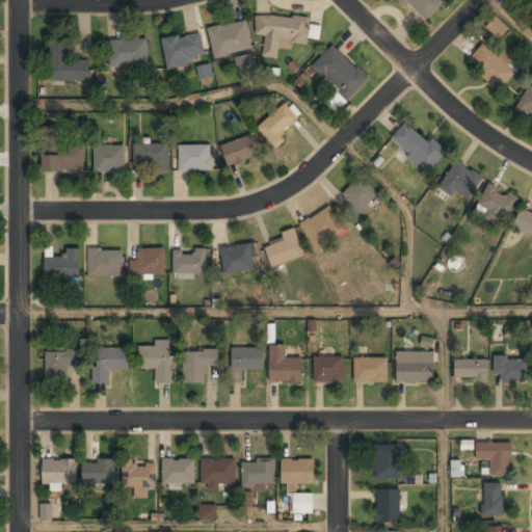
[(399,0),(424,24),(444,3),(440,0),(399,0)]
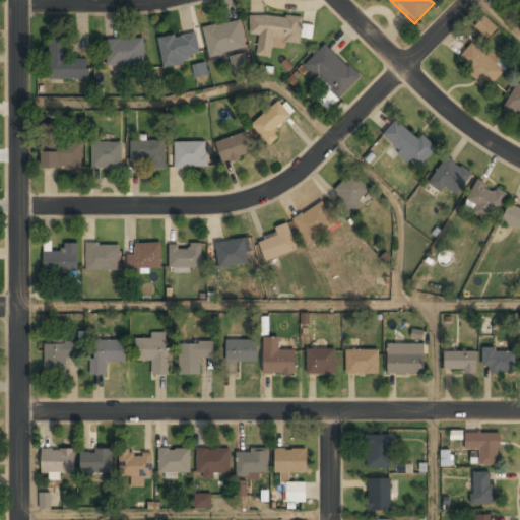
[(497,27),(483,14),(474,25),(488,38),(497,27)]
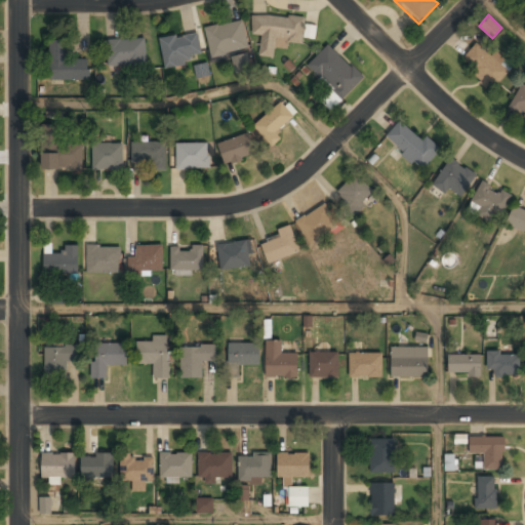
[(306,21),(253,15),(251,35),(260,36),(259,56),(275,58),(276,42),(304,44),(306,21)]
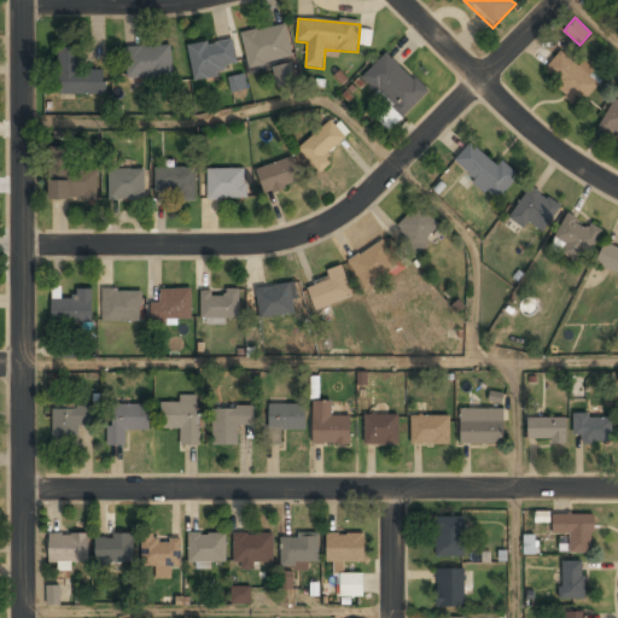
[(242,33),(246,68),(291,60),(286,25),(242,33)]
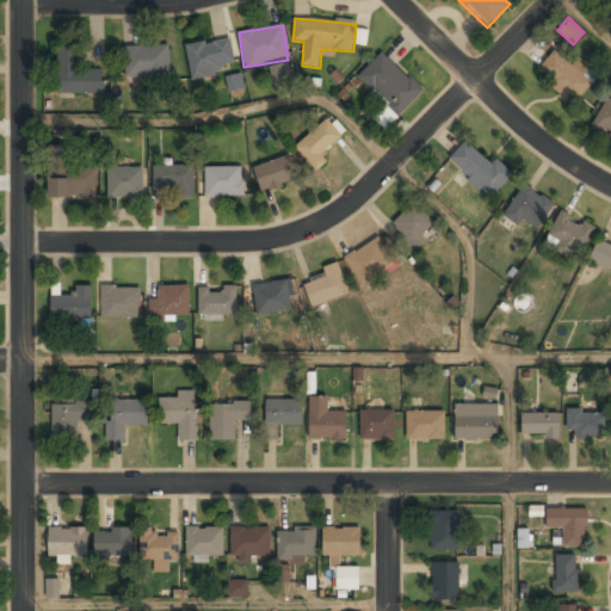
[(230,38),(186,44),(191,80),(222,75),(220,66),(234,63),(230,38)]
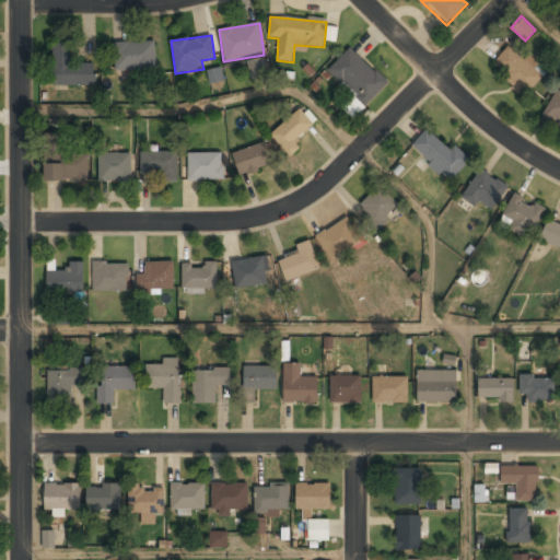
[(154,41),(113,45),(115,71),(158,67),(154,41)]
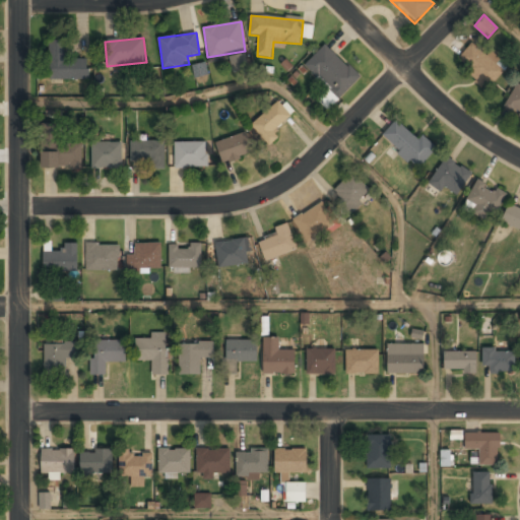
[(89,79),(89,59),(65,59),(65,41),(49,41),(49,80),(89,79)]
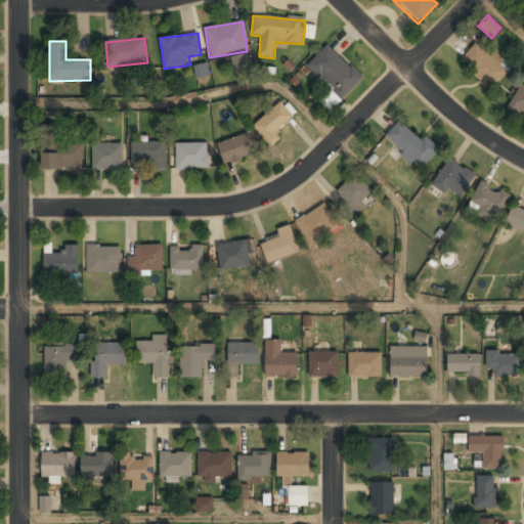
[(307,67),(334,92),(324,101),(333,110),(363,77),(330,44),(307,67)]
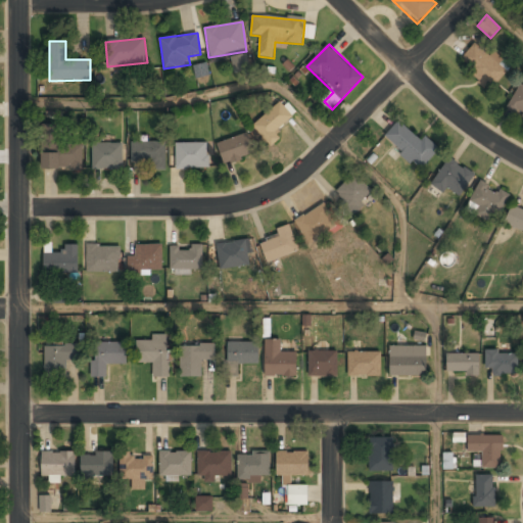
[(493,53),(490,56),(475,44),(460,61),(491,90),(511,67),(493,53)]
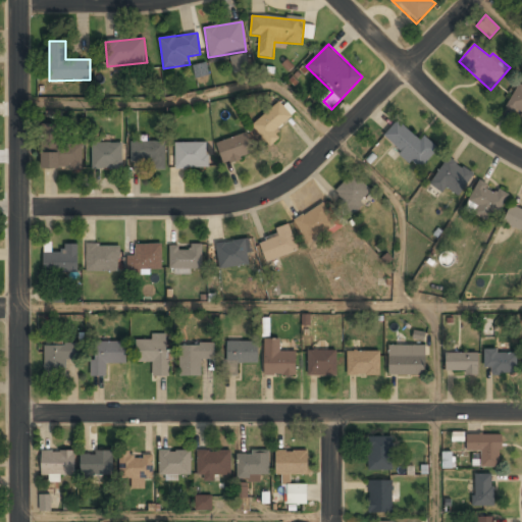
[(250,68),(246,52),(229,56),(233,72),(250,68)]
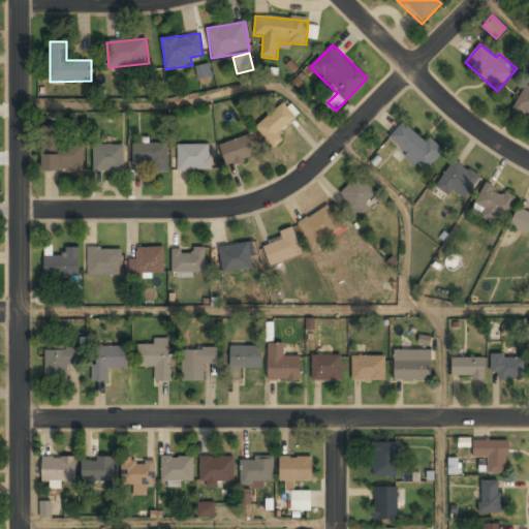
[(194,66),(197,79),(212,75),(209,63),(194,66)]
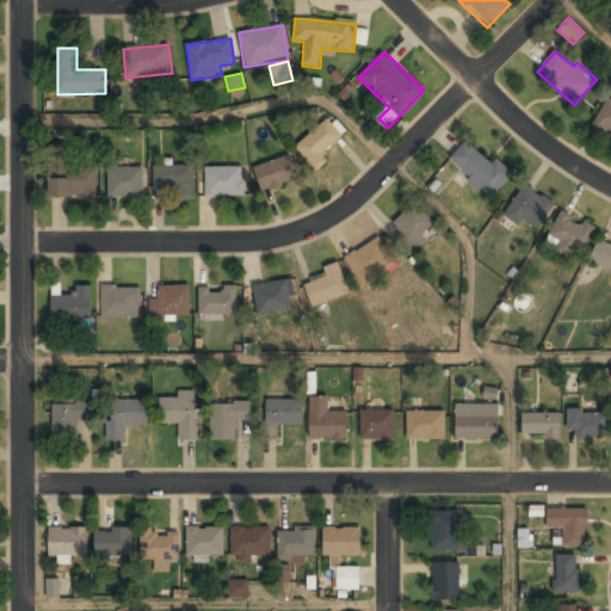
[(610,99),(608,98),(593,127),(610,136),(610,99)]
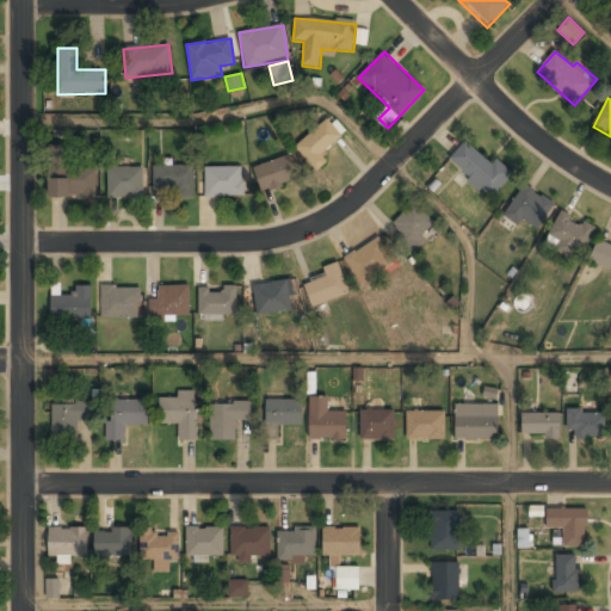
[(315,171),(328,159),(323,153),(344,136),(328,118),(295,147),(315,171)]
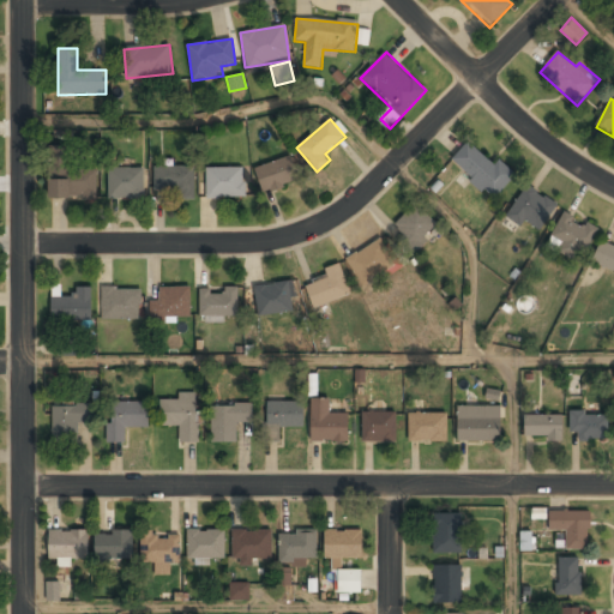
[(492,200),(512,181),(471,140),(452,161),(492,200)]
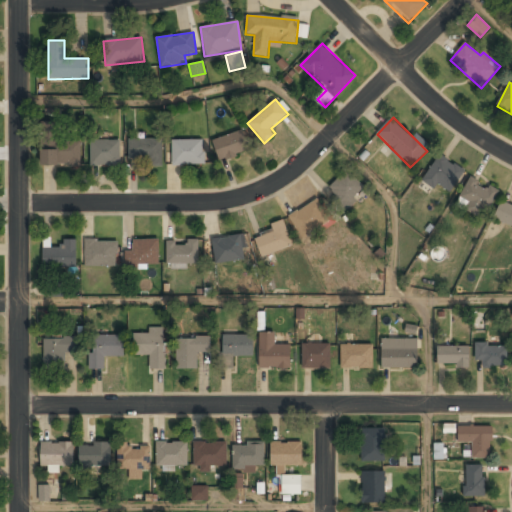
[(219,160),(248,151),(242,130),(212,139),(219,160)]
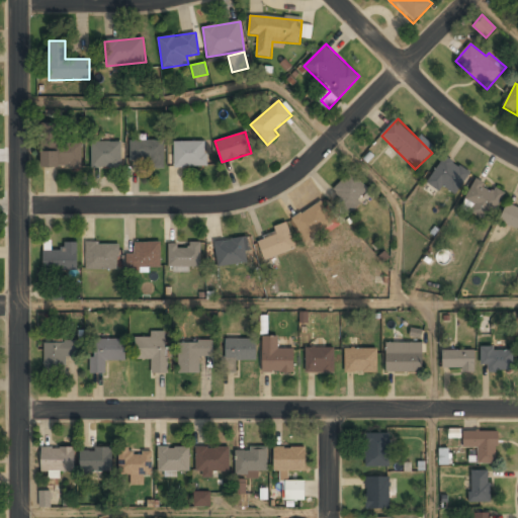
[(163,142),(130,142),(130,162),(148,162),(148,169),(163,169),(163,142)]
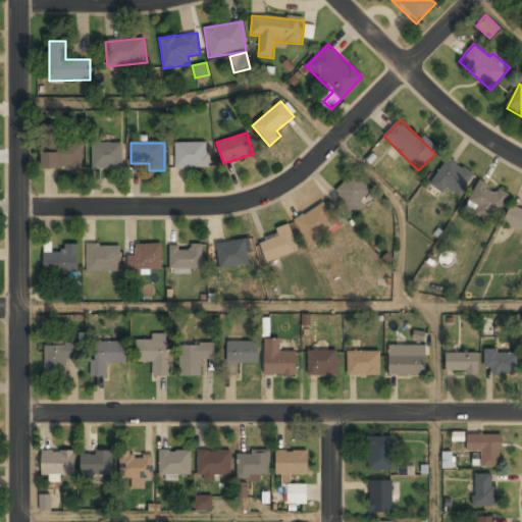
[(207,167),(207,143),(174,144),(175,167),(207,167)]
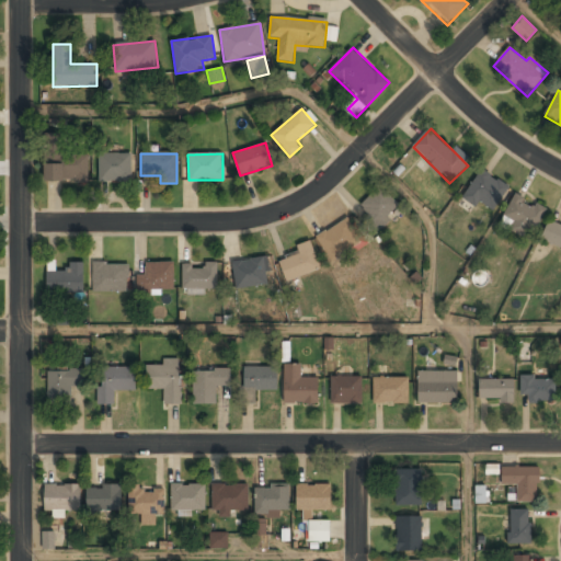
[(89,155),(44,155),(44,182),(89,182),(89,155)]
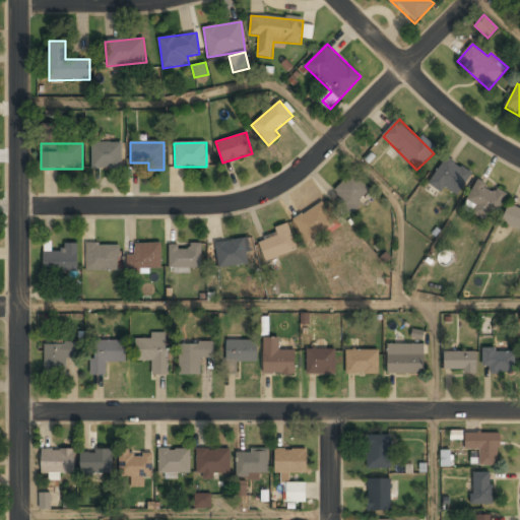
[(122,143),(91,143),(91,169),(122,169),(122,143)]
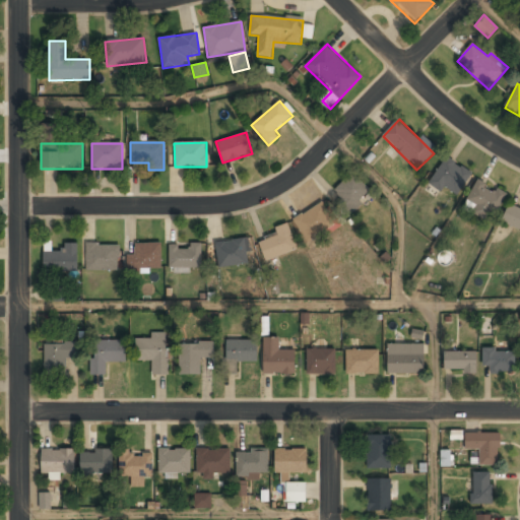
[(430,182),(455,199),(472,175),(447,157),(430,182)]
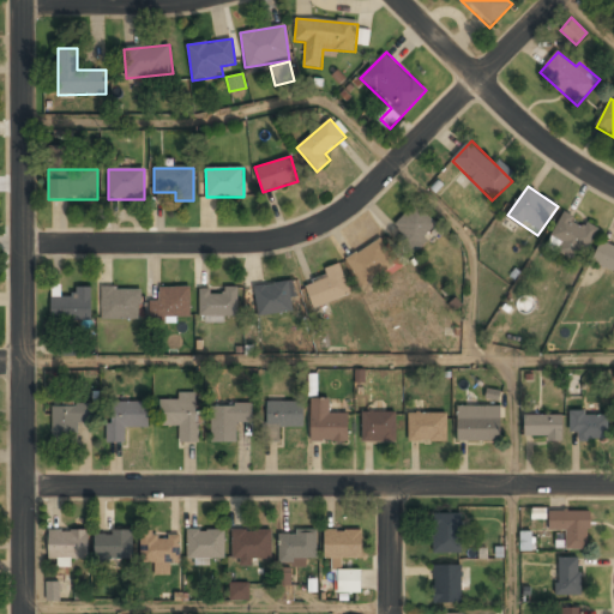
[(391,228),(415,253),(440,228),(416,203),(391,228)]
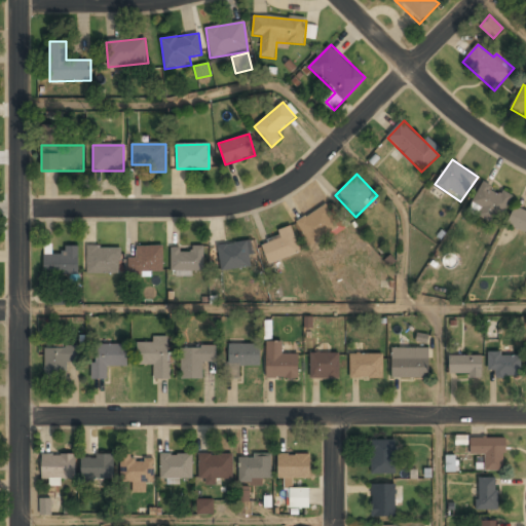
[(471,201),(495,222),(513,201),(488,181),(471,201)]
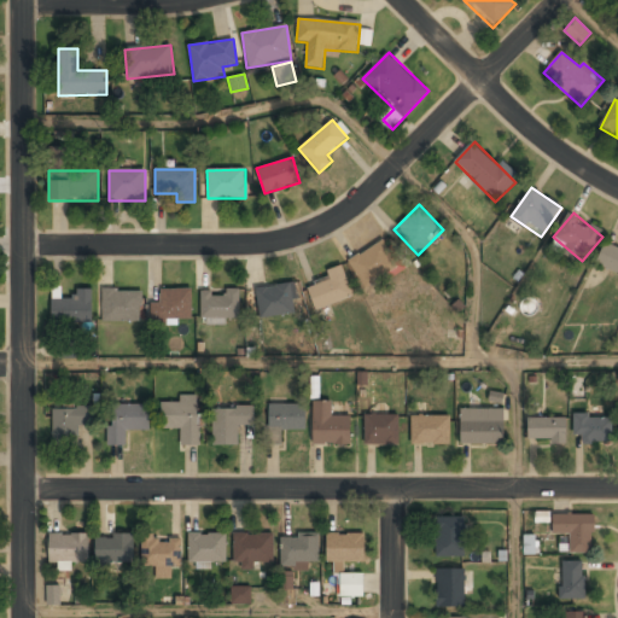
[(401,264),(385,239),(349,261),(365,287),(401,264)]
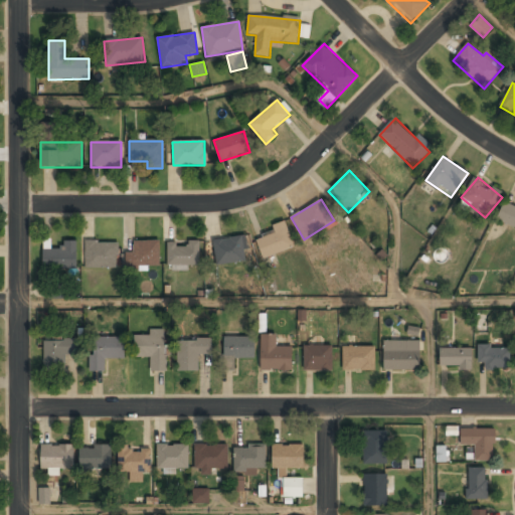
[(514,203),(505,200),(497,221),(514,227),(514,203)]
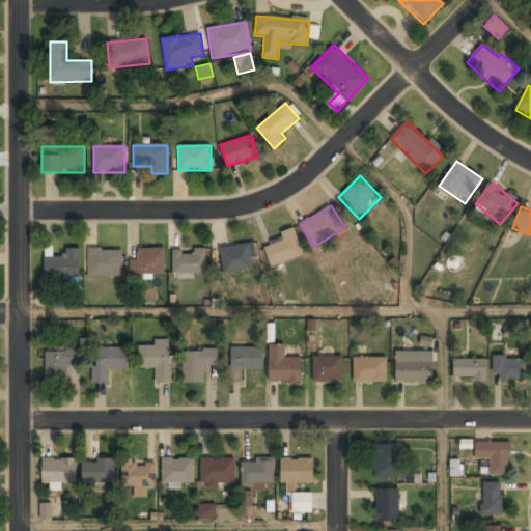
[(272,268),(304,254),(295,231),(262,244),(272,268)]
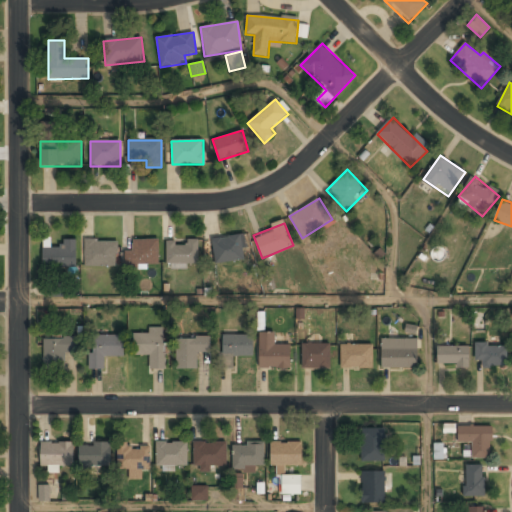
[(212,238),(214,264),(245,261),(242,235),(212,238)]
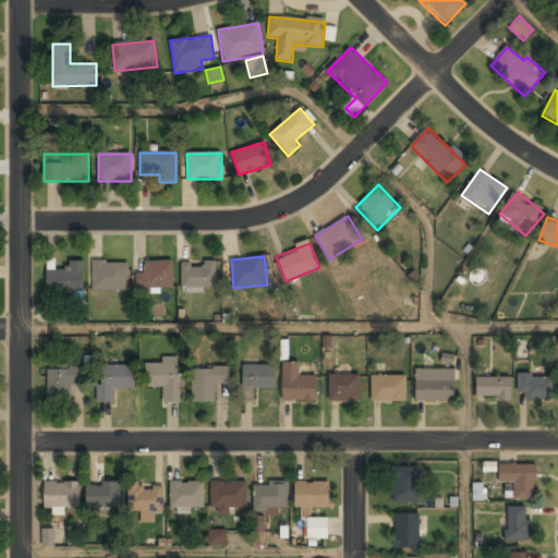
[(83,264),(57,264),(57,261),(46,261),(47,293),(83,292),(83,264)]
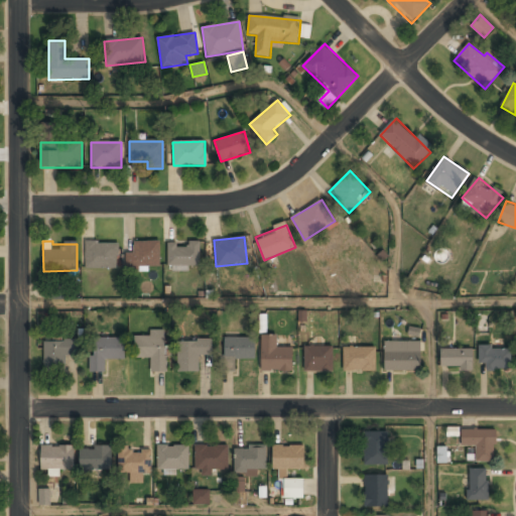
[(85,270),(117,270),(117,242),(85,242),(85,270)]
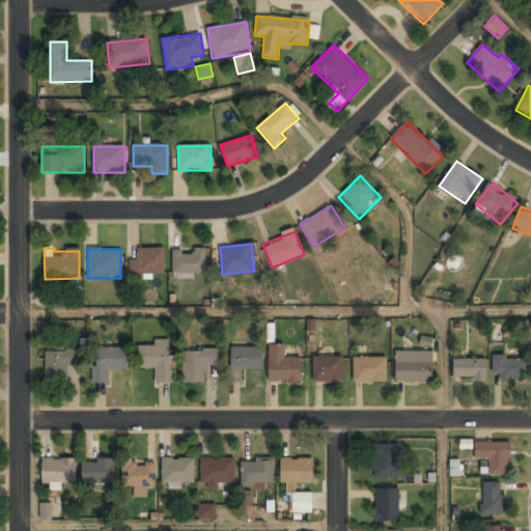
[(138,260),(130,260),(130,276),(164,276),(164,249),(138,249),(138,260)]
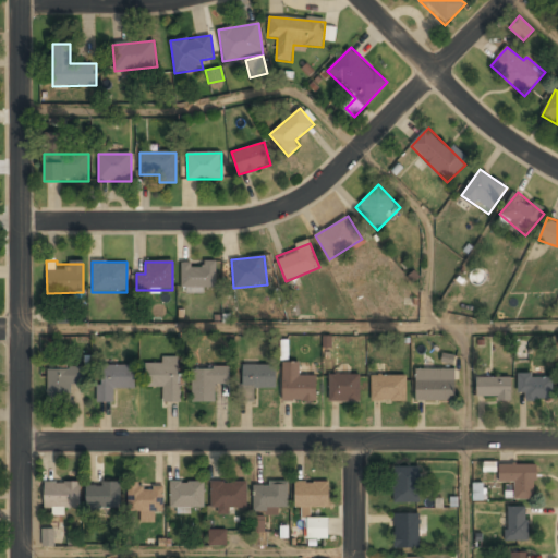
[(216,263),(181,263),(181,289),(216,289),(216,263)]
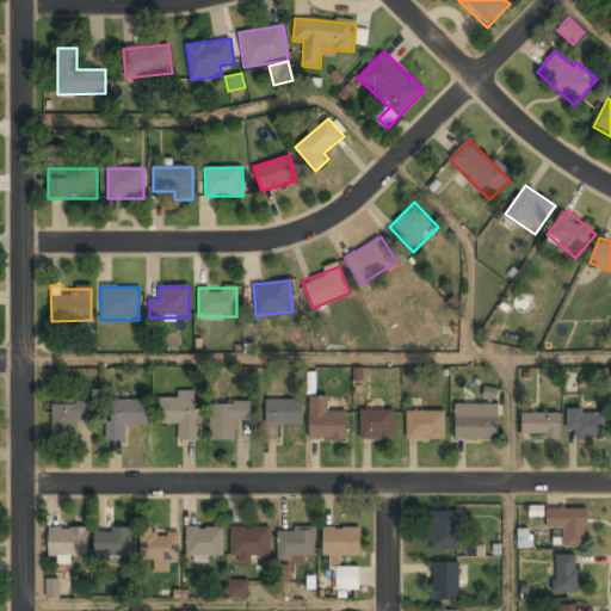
[(198,392),(178,392),(178,399),(159,399),(159,425),(178,425),(178,440),(197,440),(198,392)]
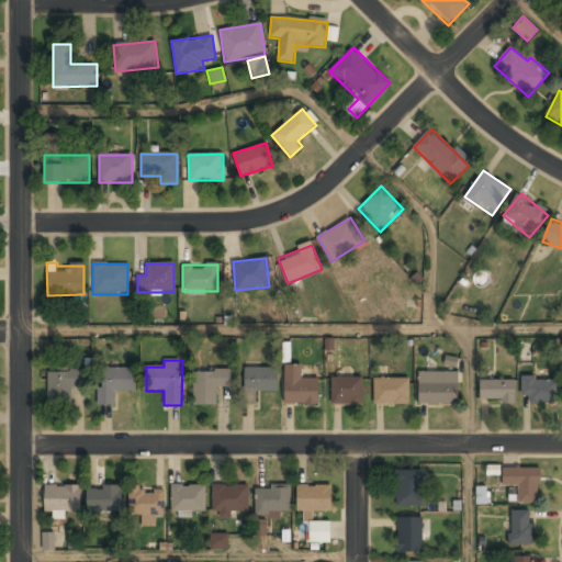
[(318,404),(318,379),(302,379),(302,366),(285,366),(285,404),(318,404)]
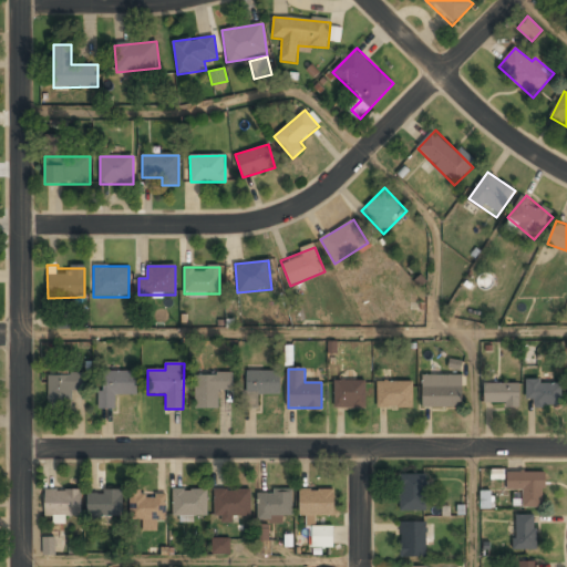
[(246,372),(246,395),(280,394),(280,371),(246,372)]
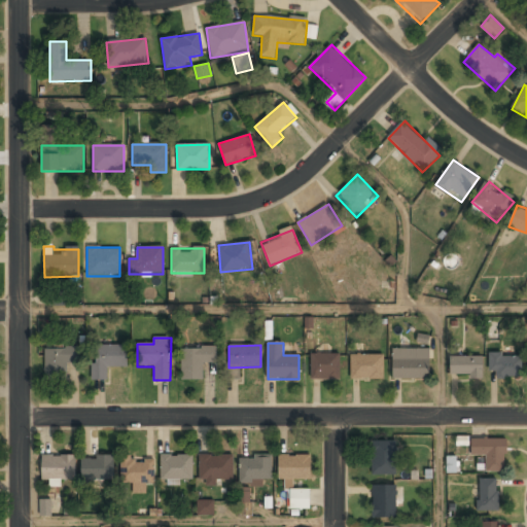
[(126,346),(93,346),(93,380),(108,380),(108,367),(126,367),(126,346)]
